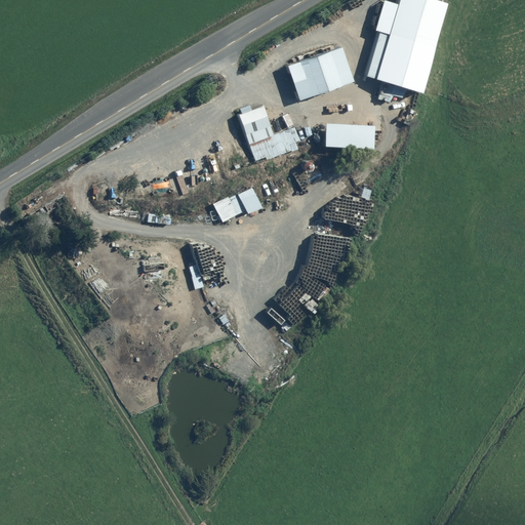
[(407,87),(423,92),(449,3),(438,0),(400,0),(400,4),(385,0),(375,30),(379,31),(366,76),(384,81),(378,99),(389,103),(394,95),(402,97),(407,87)]
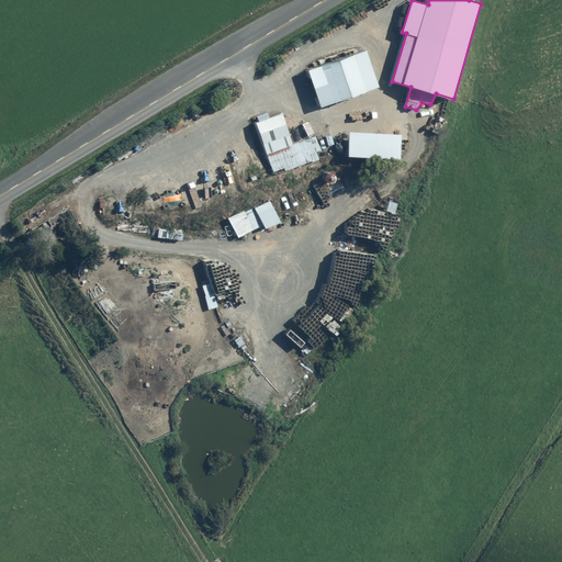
[(380,87),(367,49),(308,70),(322,107),(380,87)]
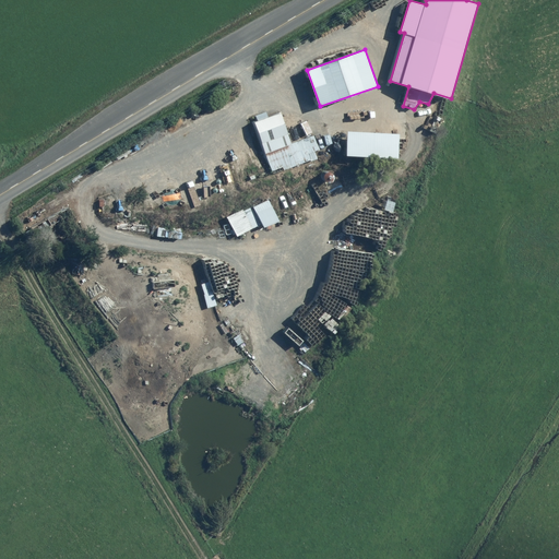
[(311,162),(318,158),(314,152),(320,150),(313,135),(290,143),(281,113),(269,117),(266,111),(256,116),(258,121),(254,122),(274,174),(310,159),(311,162)]
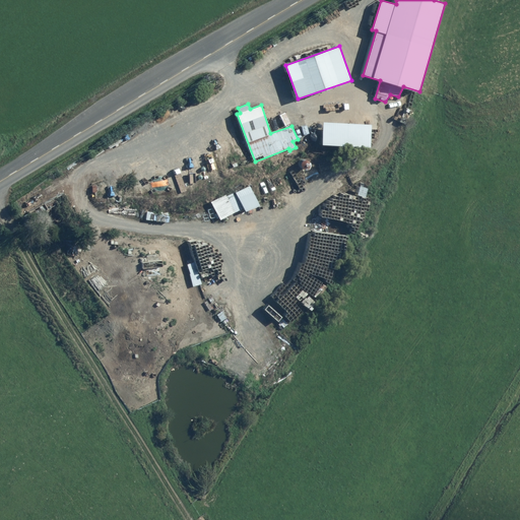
[(372,124),(324,122),(323,145),(371,147),(372,124)]
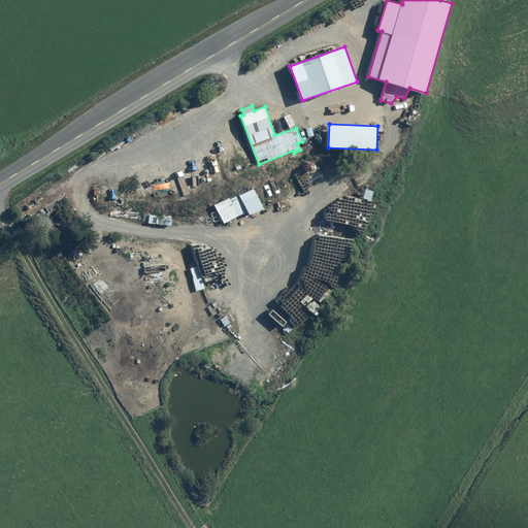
[(317,167),(317,166),(316,164),(315,163),(314,163),(311,162),(309,163),(308,164),(307,165),(306,166),(306,168),(307,170),(308,171),(309,172),(311,172),(314,172),(315,171),(316,170),(317,169),(317,167)]
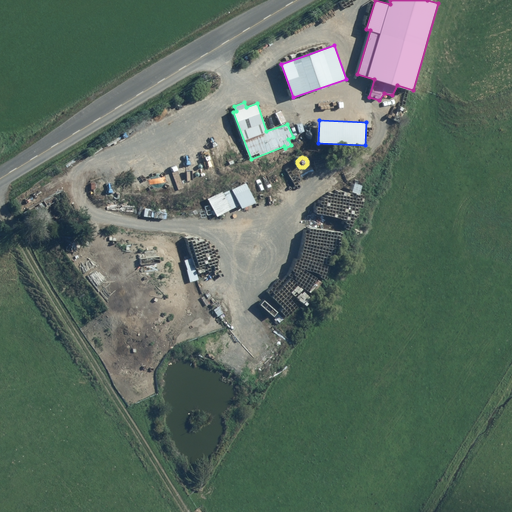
[(256,202),(246,183),(232,189),(240,205),(242,208),(256,202)]
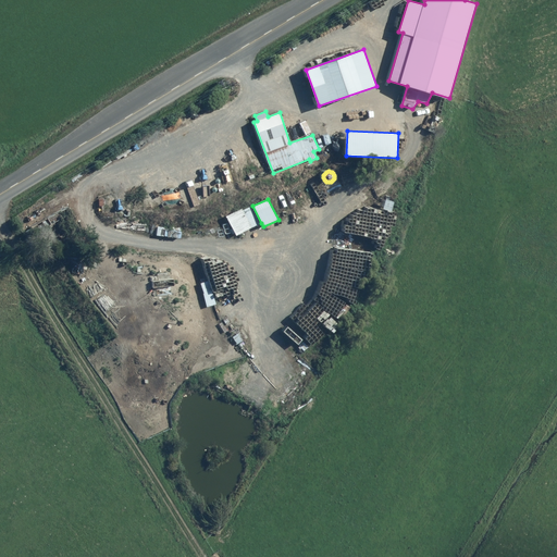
[(395,201),(386,199),(383,209),(392,211),(395,201)]
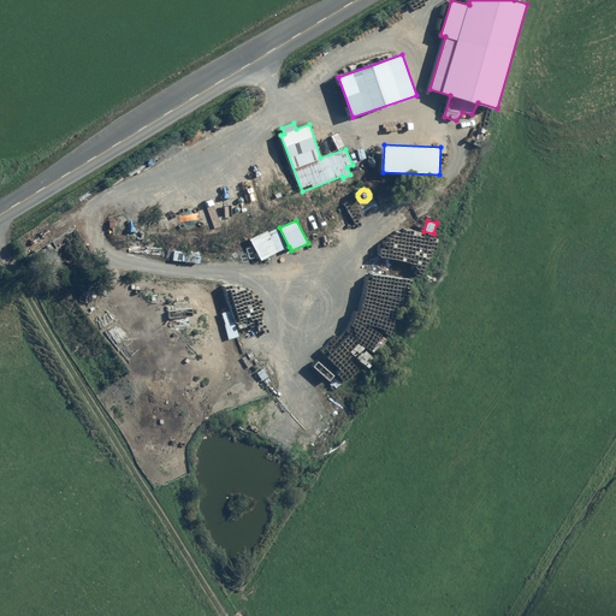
[(261,261),(289,247),(279,227),(278,227),(268,232),(267,230),(250,240),(261,261)]
